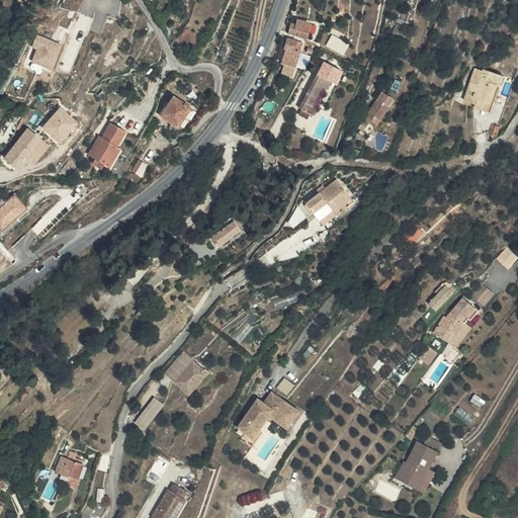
[(66,3),(61,0),(55,0),(51,7),(60,12),(66,3)]
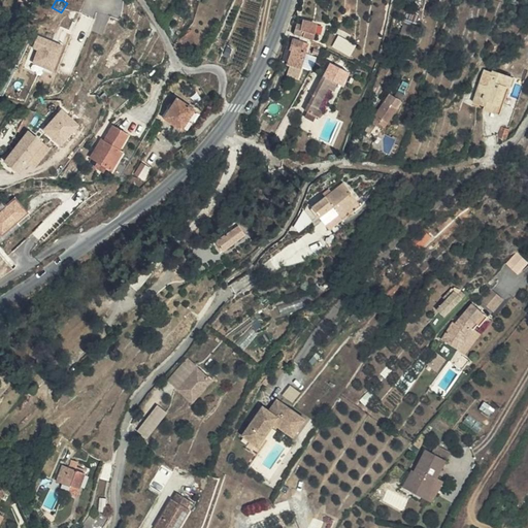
[(297,34),(315,38),(319,22),(301,17),(297,34)]
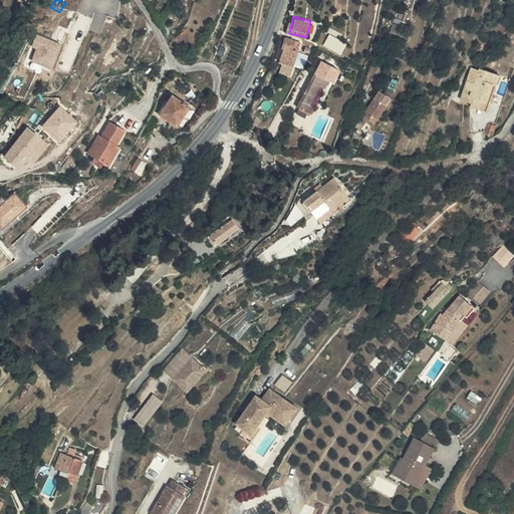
[(54,67),(63,43),(38,34),(33,47),(39,49),(34,60),(54,67)]
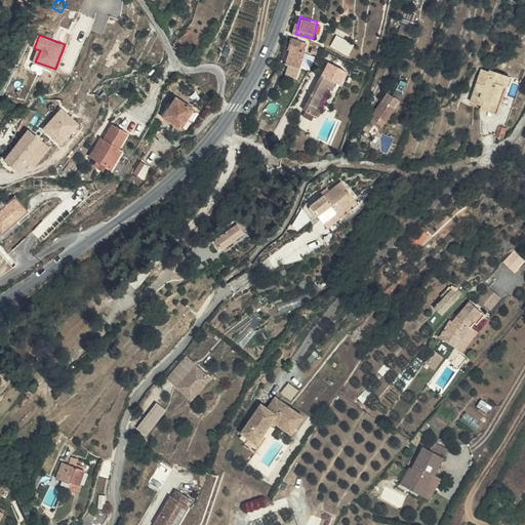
[(337,35),(332,46),(350,55),(355,44),(337,35)]
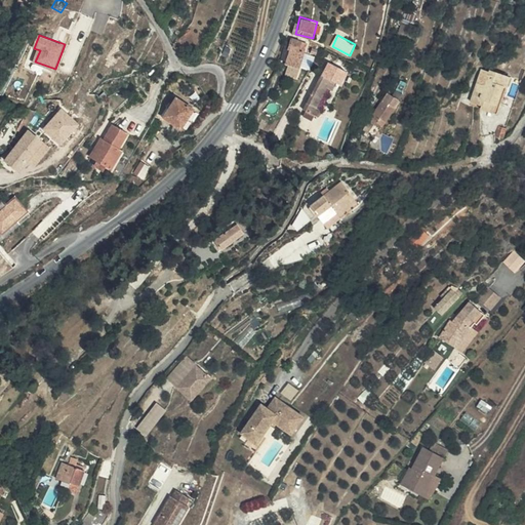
[(300,41),(298,47),(304,49),(307,39),(301,37),(300,41)]
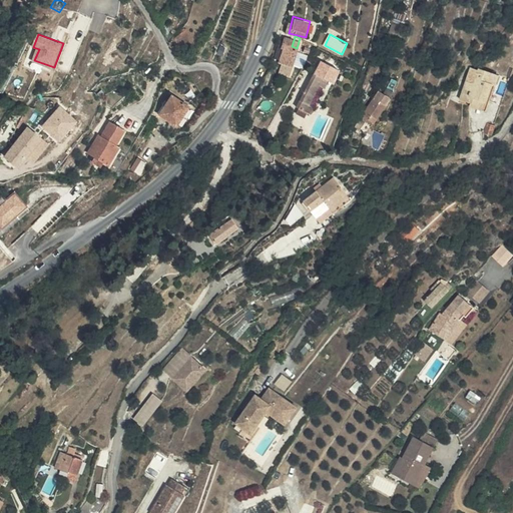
[(294,40),(284,38),(281,47),(291,50),(292,46),(294,40)]
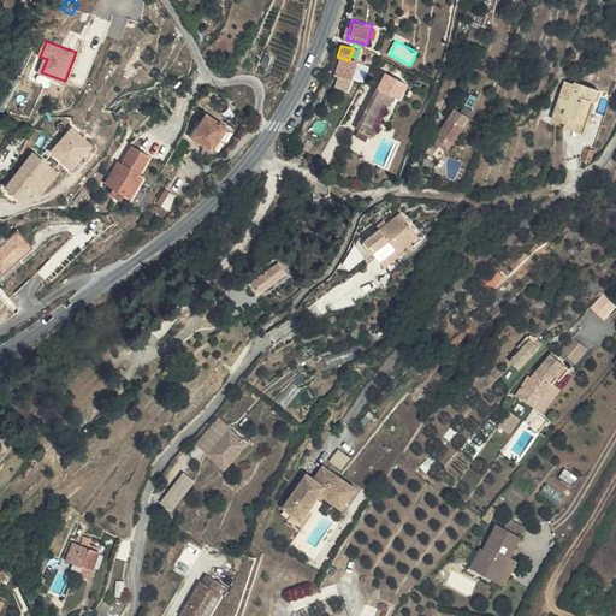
[(335,61),(331,73),(333,75),(343,77),(347,66),(335,61)]
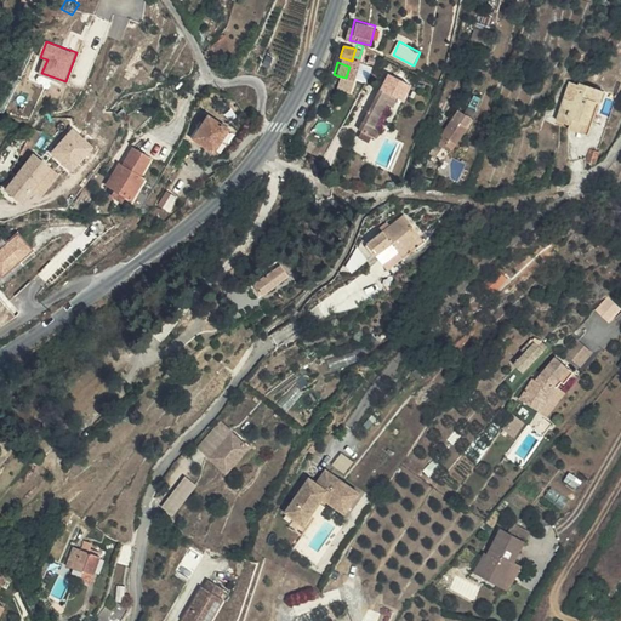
[(346,78),(336,75),(329,92),(345,97),(354,69),(349,67),(346,78)]
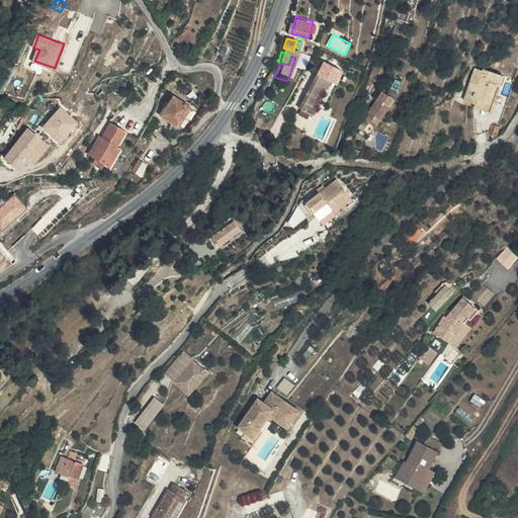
[(315,72),(309,70),(306,78),(312,81),(315,72)]
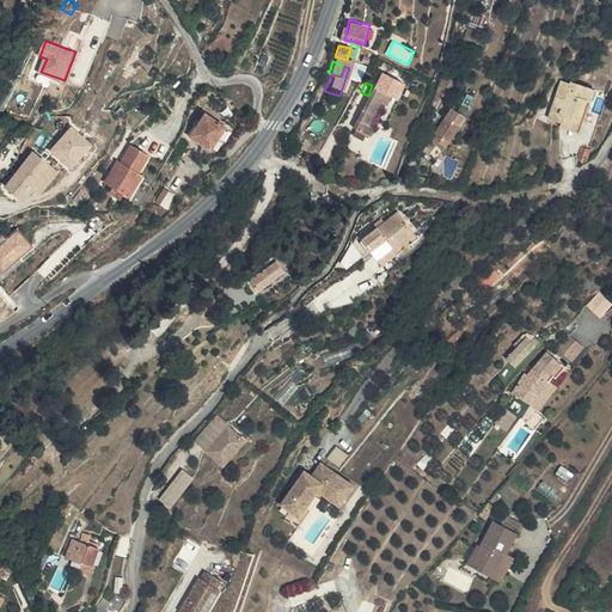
[(588,109),(592,97),(571,92),(552,89),(551,93),(542,129),(556,133),(557,127),(560,127),(573,130),(580,108),(588,109)]
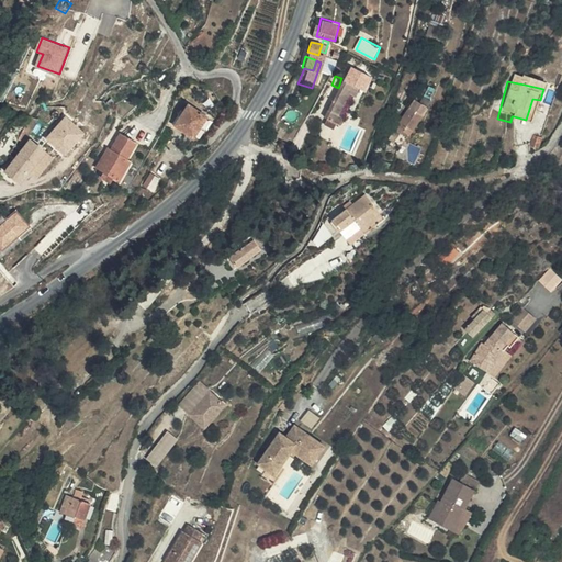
[(345,136),(339,133),(351,100),(340,97),(326,137),(341,143),(345,136)]
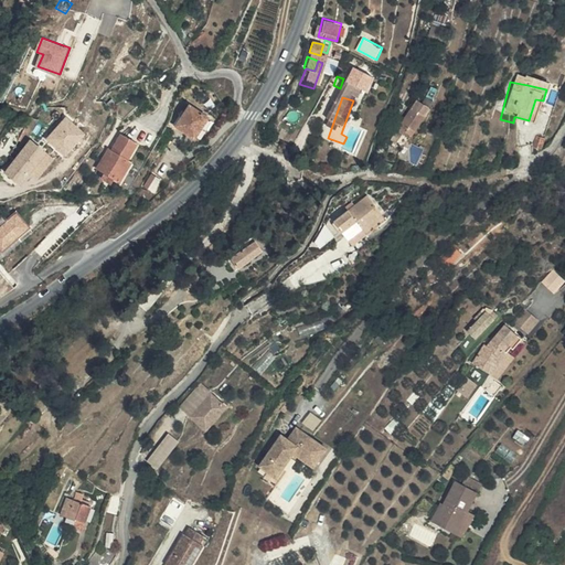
[(358,103),(353,100),(341,134),(347,137),(358,103)]
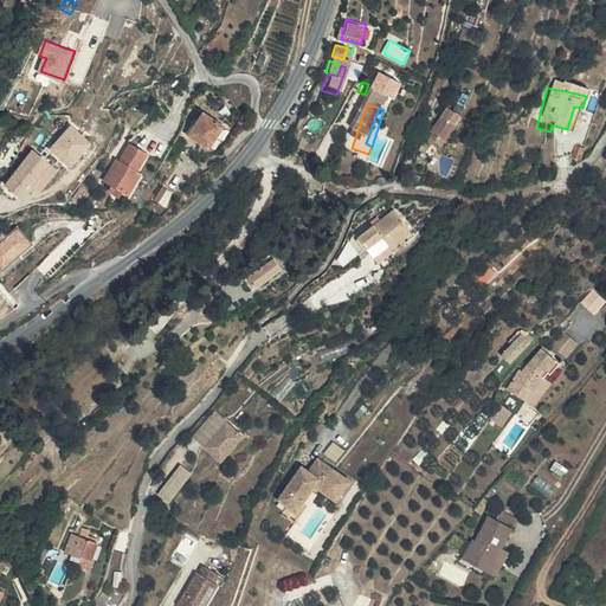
[(224,126),(205,113),(191,133),(210,146),(224,126)]
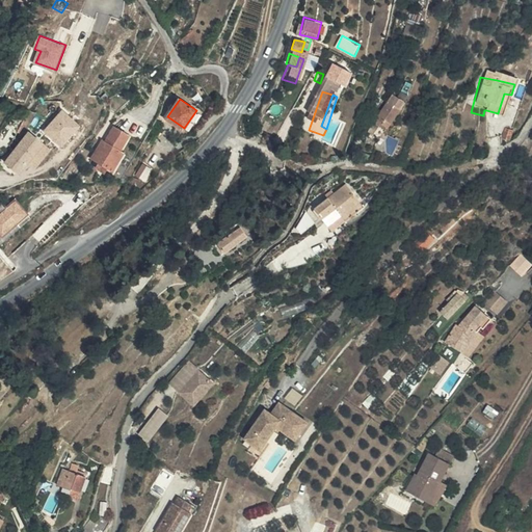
[(398,103),(381,129),(392,136),(408,109),(398,103)]
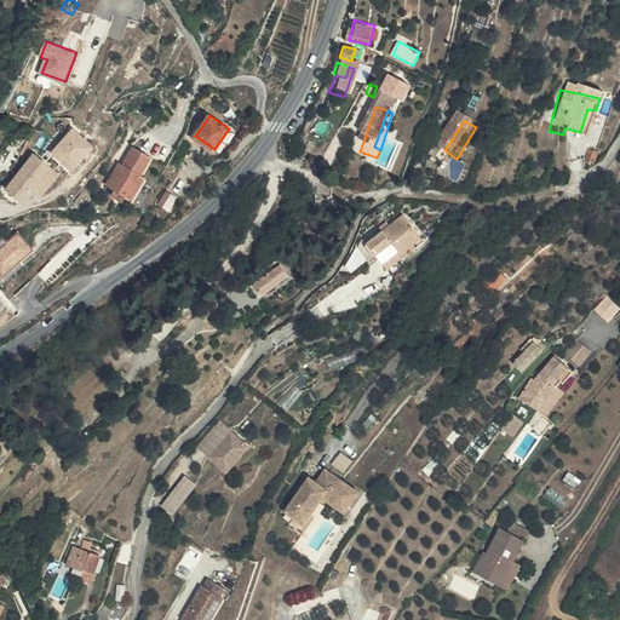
[(75,127),(53,151),(74,170),(95,145),(75,127)]
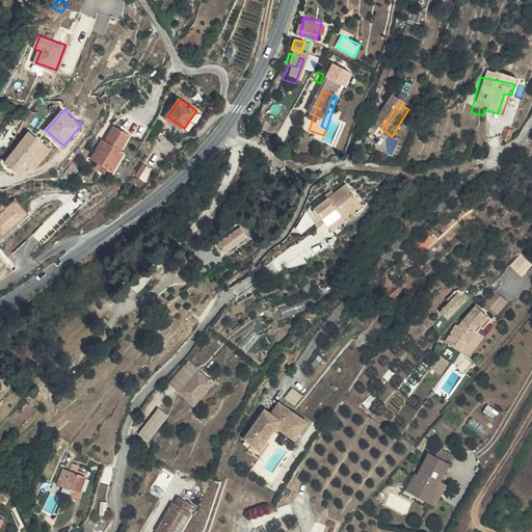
[(24,126),(29,128),(36,113),(31,110),(24,126)]
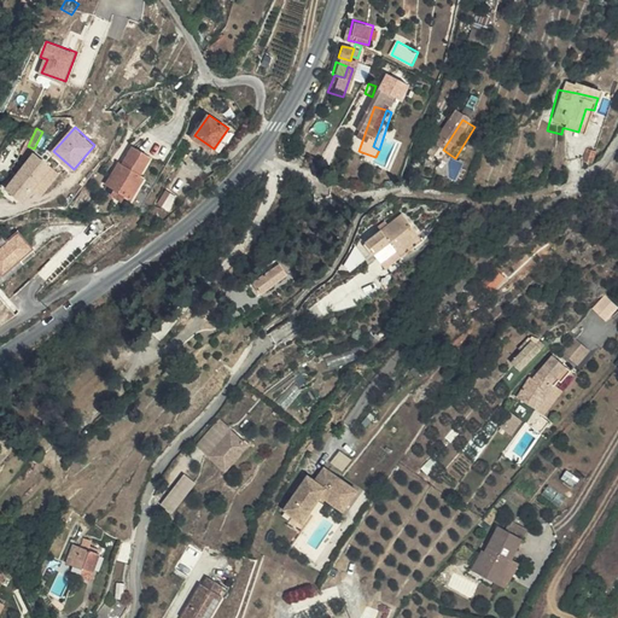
[(443,150),(441,152),(453,161),(455,158),(443,150)]
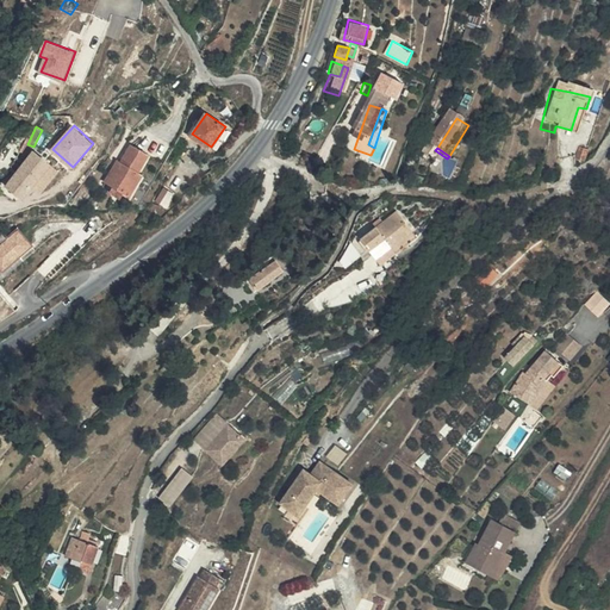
[(23,197),(50,163),(35,150),(7,184),(23,197)]
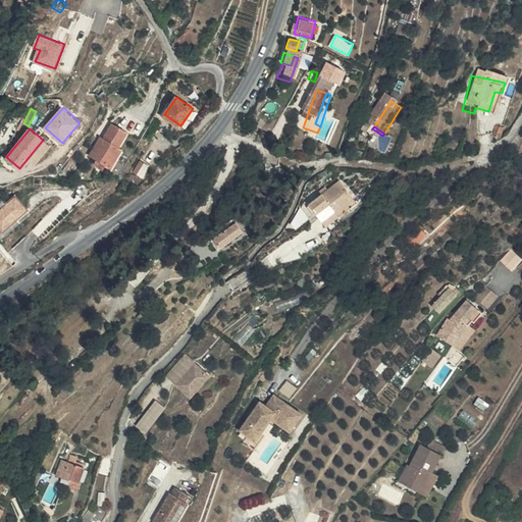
[(93,175),(98,178),(104,168),(100,166),(105,159),(115,143),(103,135),(93,149),(88,157),(84,155),(77,165),(85,169),(93,175)]
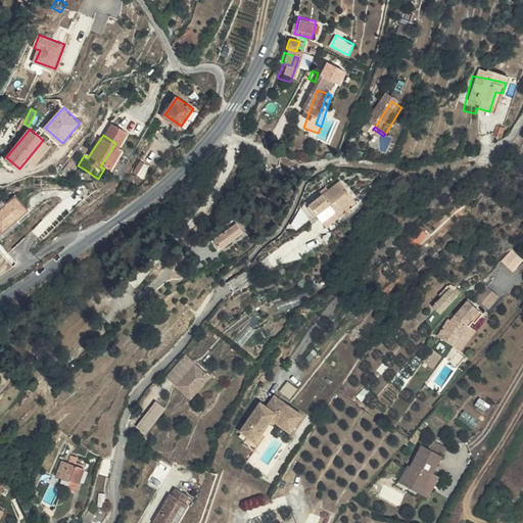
[(88,157),(93,149),(89,148),(84,155),(88,157)]
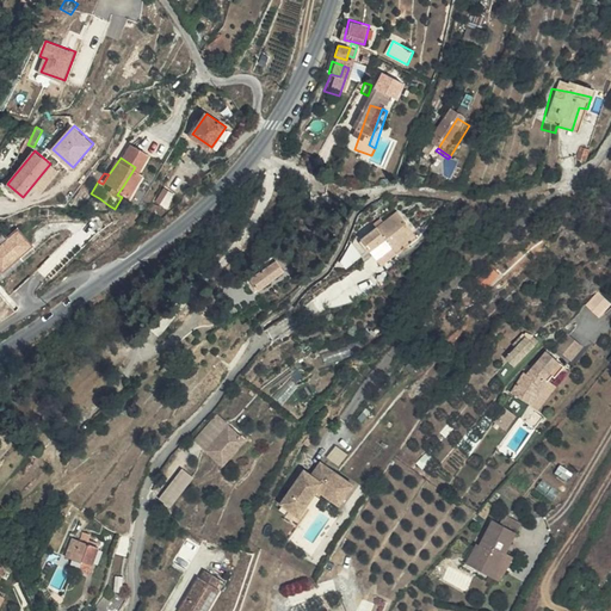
[(128,187),(123,186),(117,195),(122,197),(128,187)]
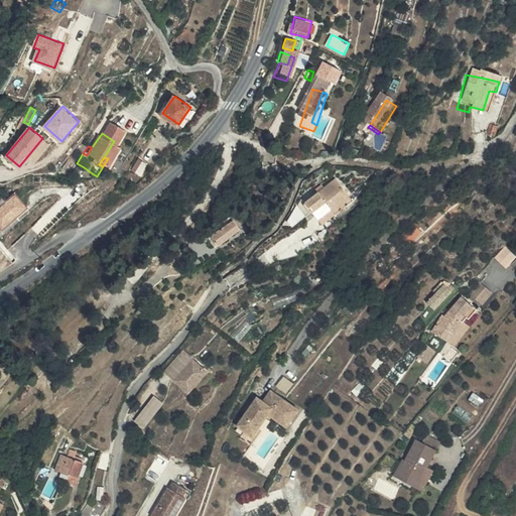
[(67,167),(65,165),(57,173),(60,174),(67,167)]
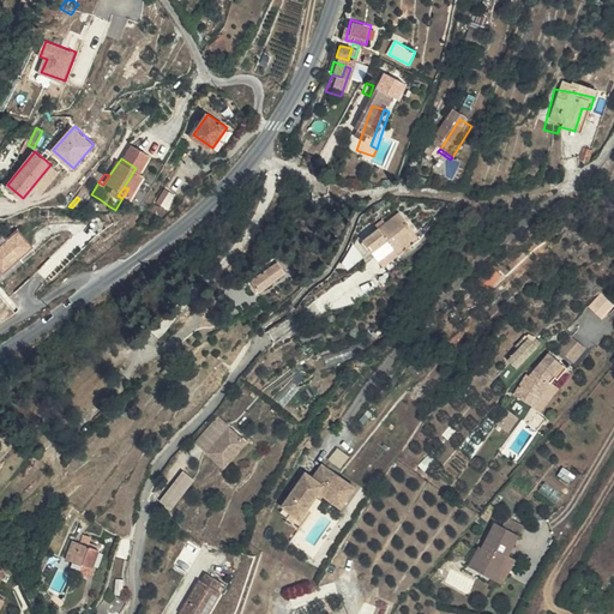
[(107,209),(109,206),(100,199),(96,204),(106,211),(107,209)]
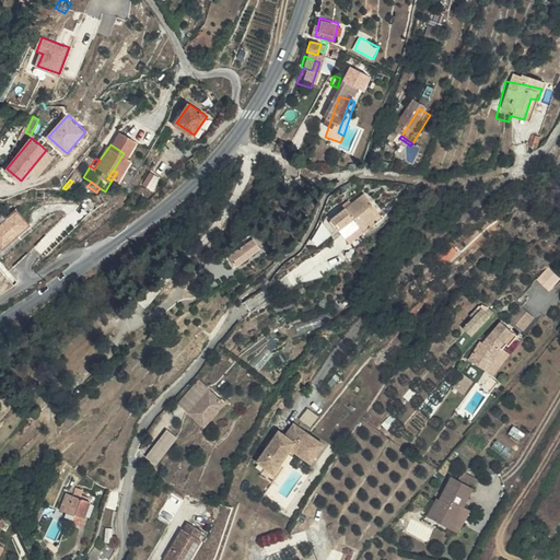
[(51,200),(53,200),(62,188),(61,187),(51,200)]
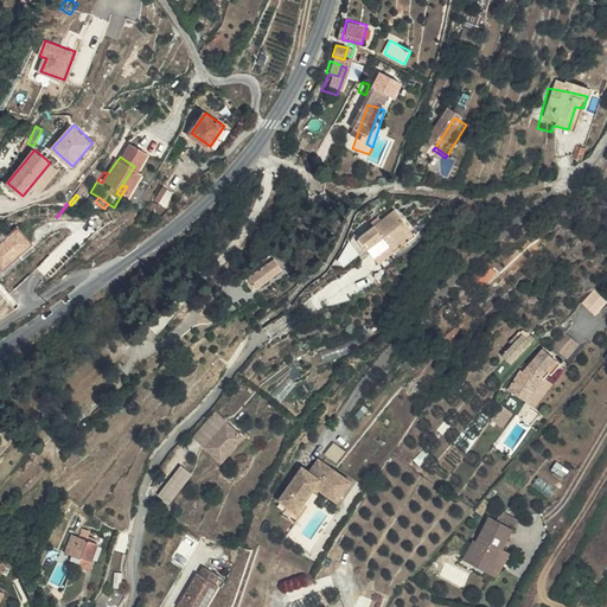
[(71,205),(68,204),(57,217),(62,221),(71,205)]
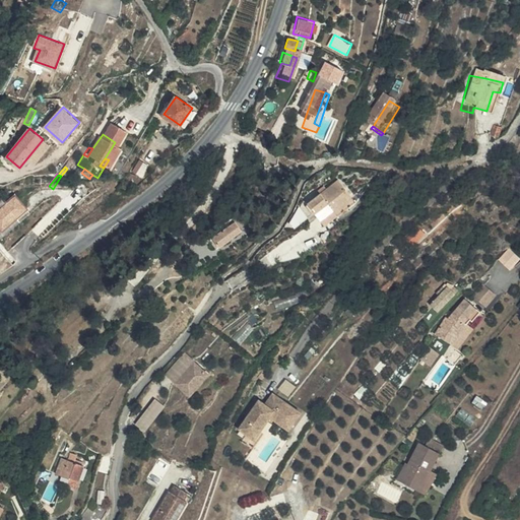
[(314,235),(342,210),(328,192),(299,214),(305,224),(314,235)]
